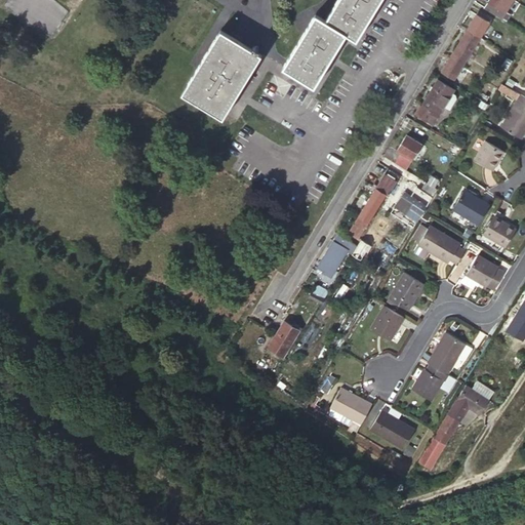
[(356,39),(379,0),(337,0),(326,21),(316,14),(283,67),(314,86),(347,33),(356,39)]
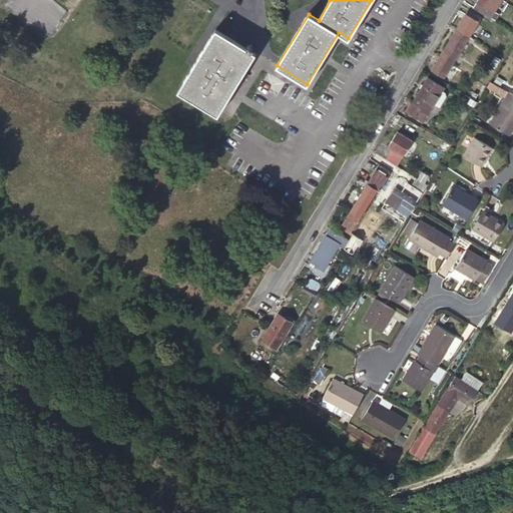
[(502,0),(501,0),(477,0),(473,7),(494,20),(498,15),(494,13),(502,0)]
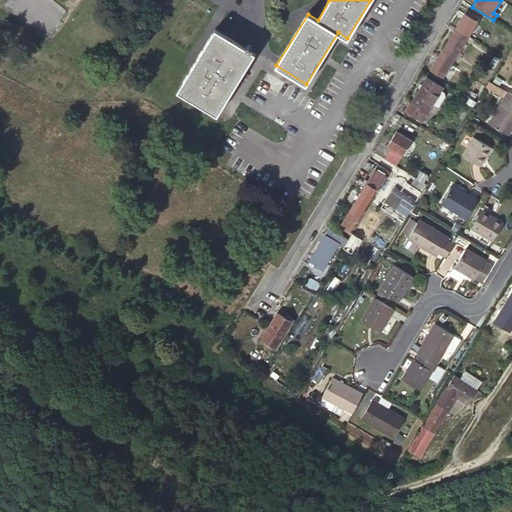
[(477,22),(464,14),(455,28),(468,37),(477,22)]
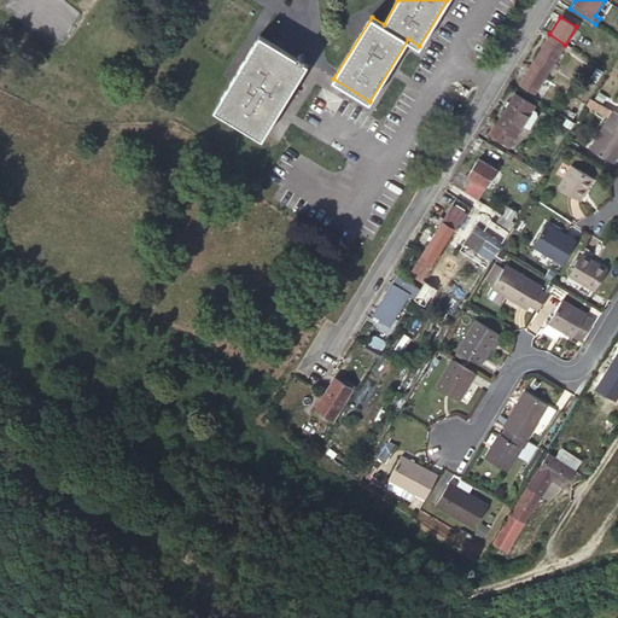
[(565,45),(549,34),(532,63),(548,73),(565,45)]
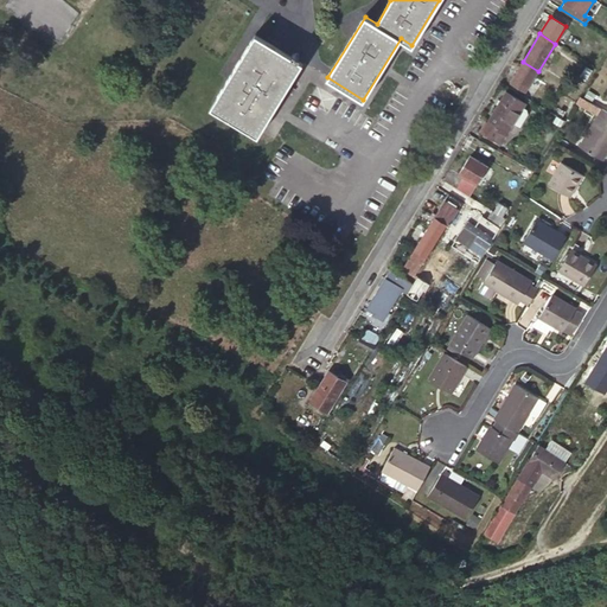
[(292,57),(255,34),(211,107),(257,135),(301,63),(299,62),(300,58),(294,55),(292,57)]
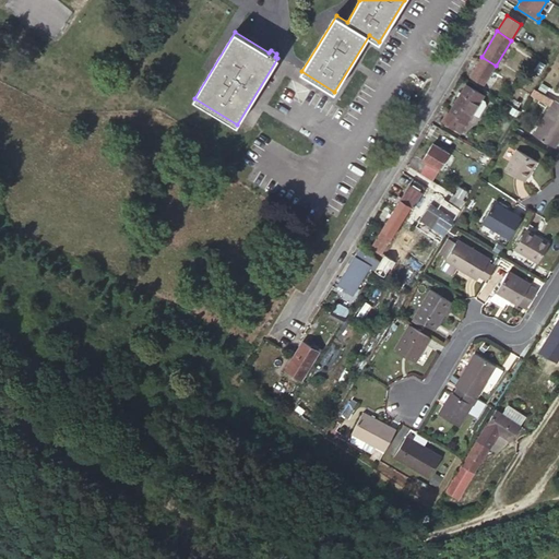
[(496,66),(482,57),(470,76),(484,85),(496,66)]
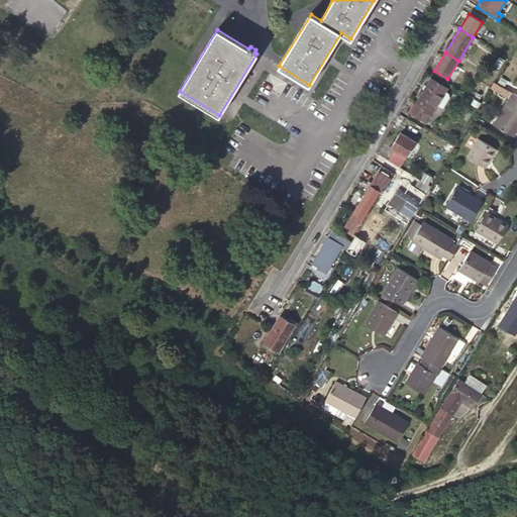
[(504,60),(499,57),(493,66),(499,69),(504,60)]
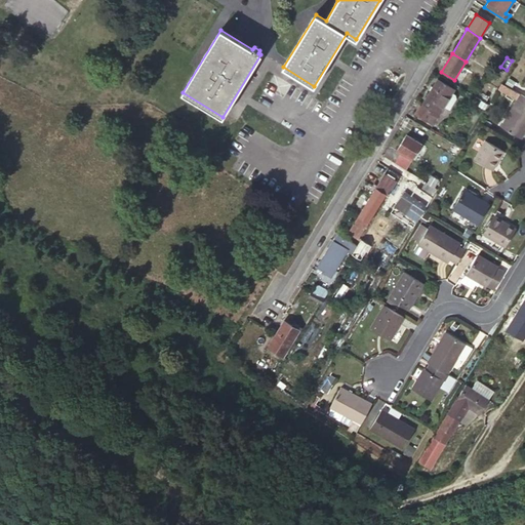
[(517,83),(509,78),(505,85),(513,90),(517,83)]
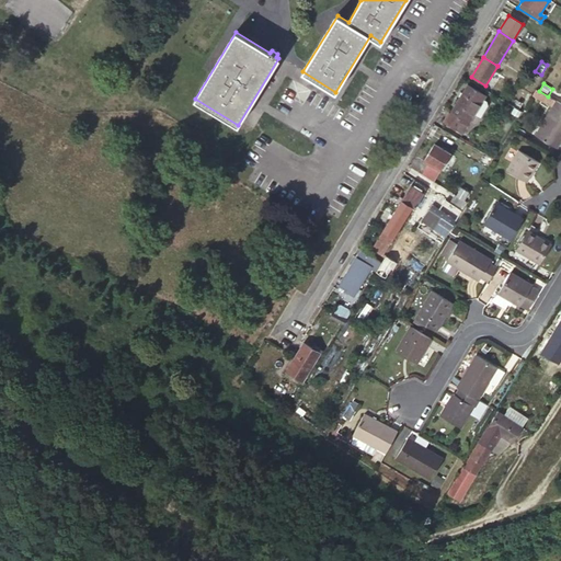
[(483,99),(485,95),(468,84),(450,114),(449,114),(444,122),(464,133),(474,114),(483,99)]
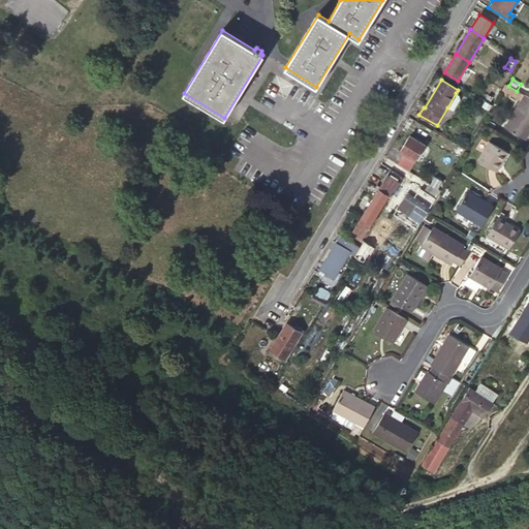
[(516,90),(504,84),(501,90),(511,96),(516,90)]
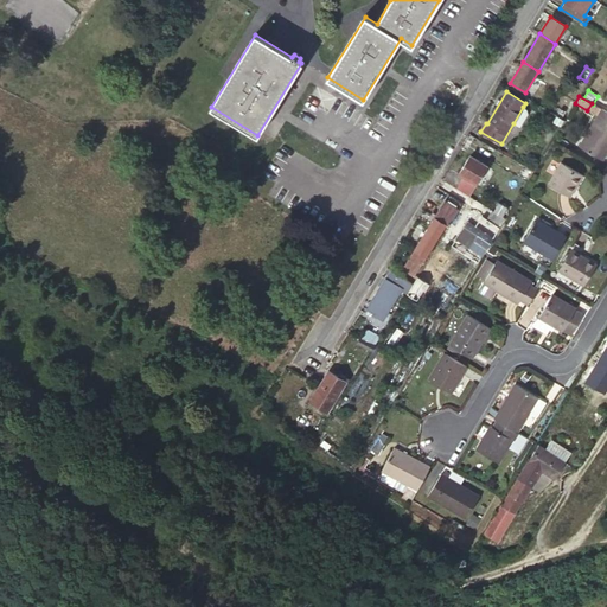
[(596,116),(601,109),(592,103),(587,110),(596,116)]
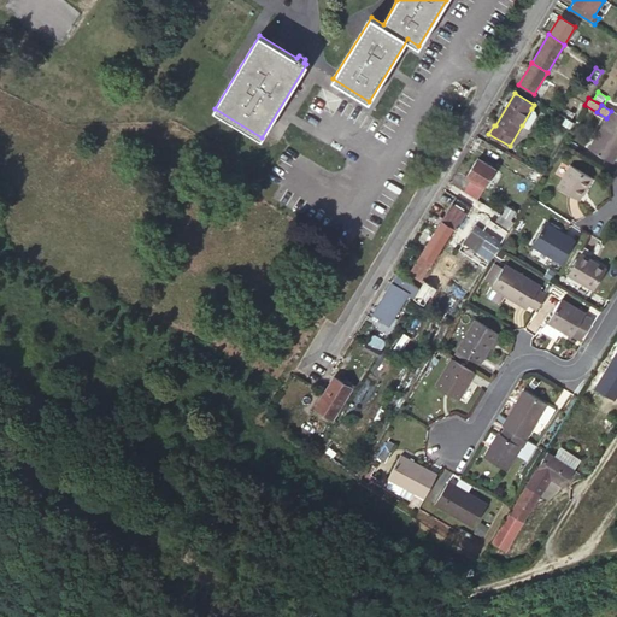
[(536,116),(535,111),(532,109),(522,125),(528,130),(536,116)]
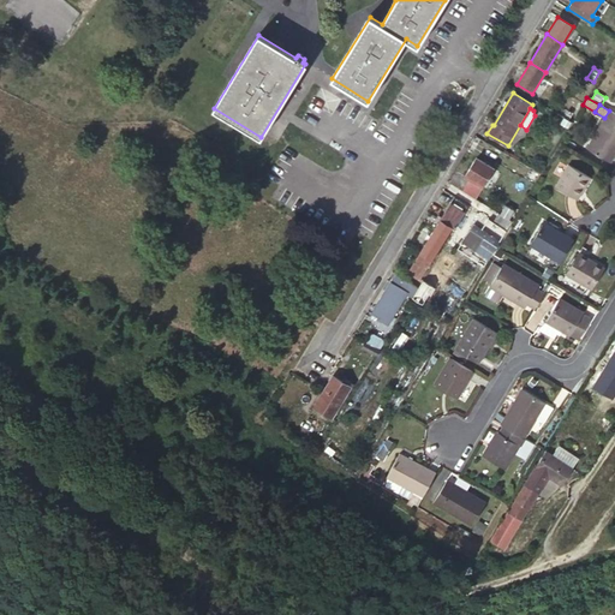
[(614,154),(614,113),(609,111),(604,118),(586,149),(610,163),(614,154)]
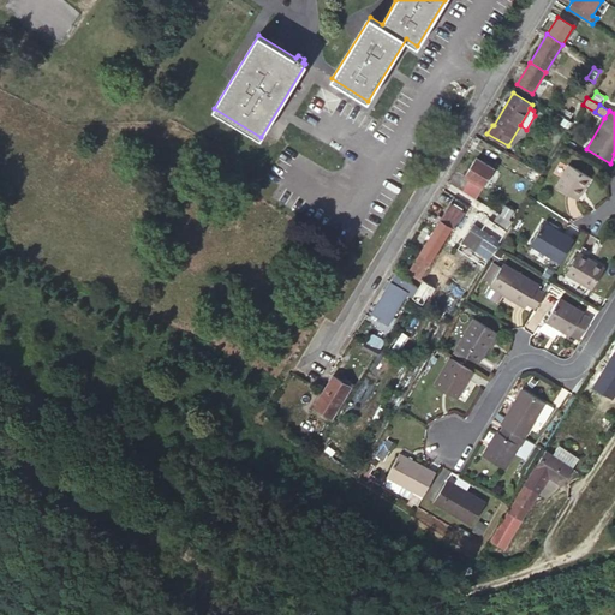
[(463,191),(476,199),(494,168),(476,157),(464,178),(469,180),(463,191)]
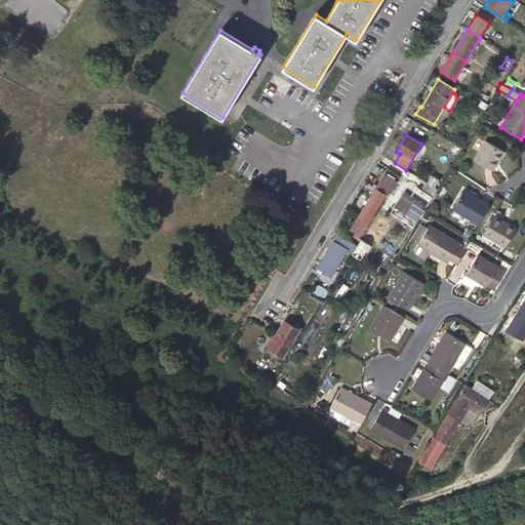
[(485,140),(474,159),(492,170),(503,152),(485,140)]
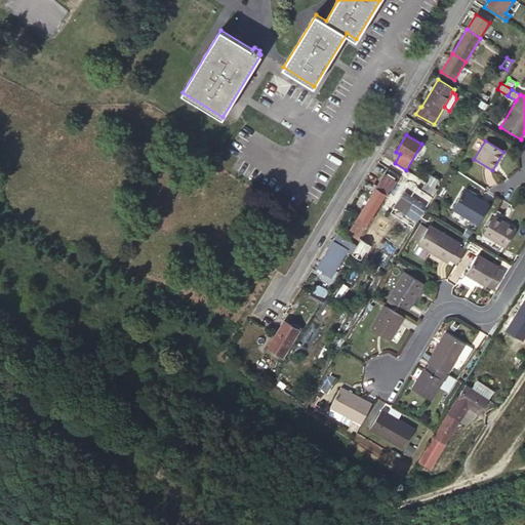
[(459,148),(453,144),(449,151),(455,155),(459,148)]
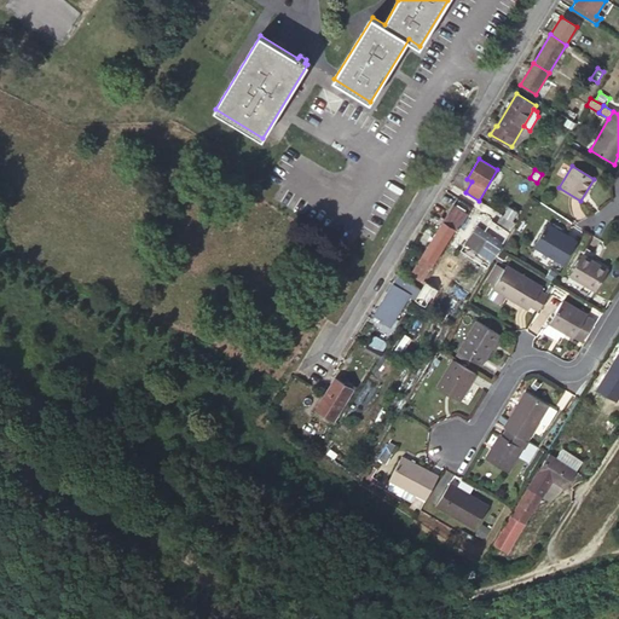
[(458,230),(473,207),(457,197),(444,221),(455,229),(458,230)]
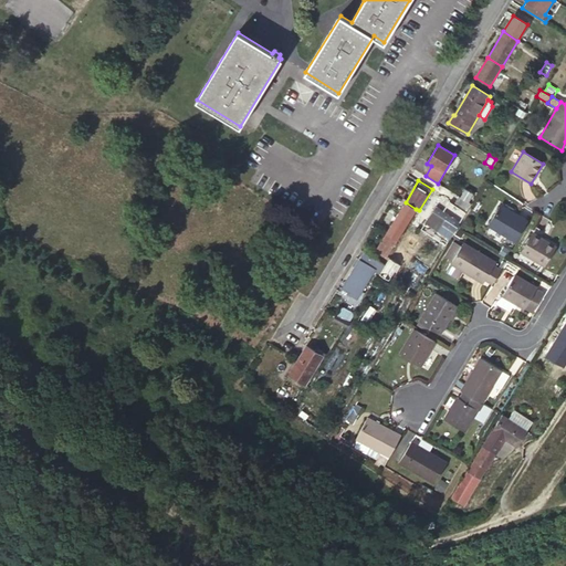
[(473,194),(464,189),(460,197),(469,201),(473,194)]
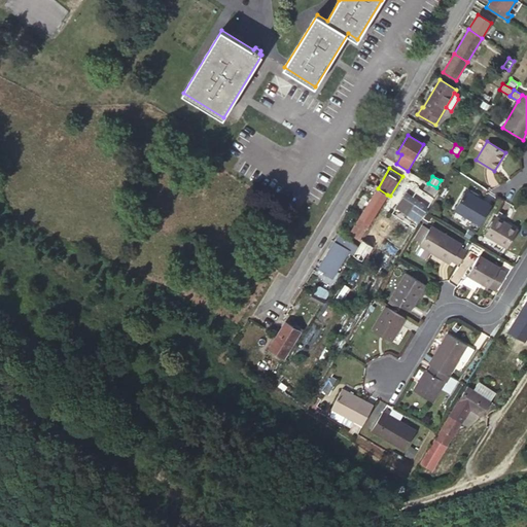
[(428,183),(426,182),(422,190),(433,198),(438,189),(436,187),(428,183)]
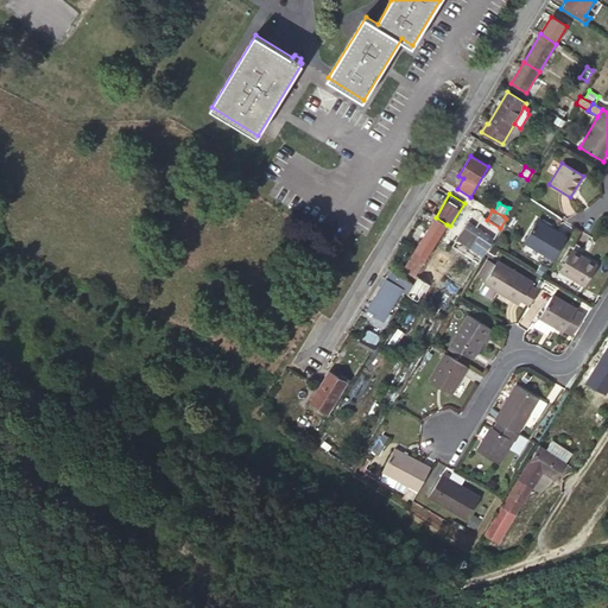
[(416,251),(426,257),(447,225),(436,217),(416,251)]
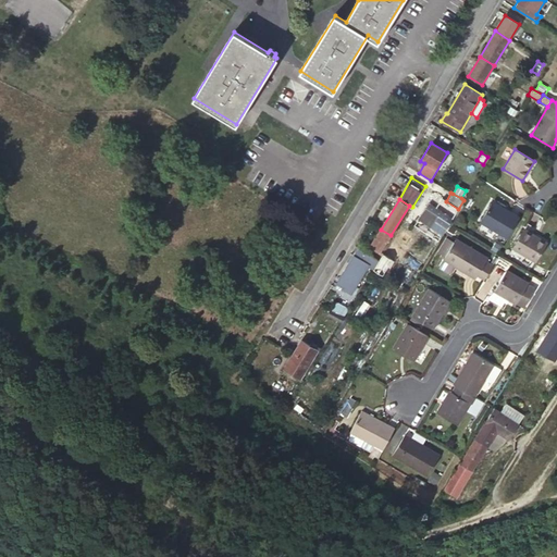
[(507,238),(519,217),(493,200),(480,222),(507,238)]
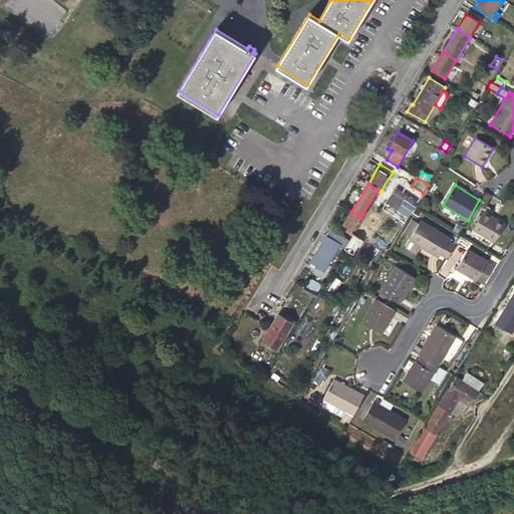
[(409,217),(418,202),(394,188),(384,203),(395,209),(409,217)]
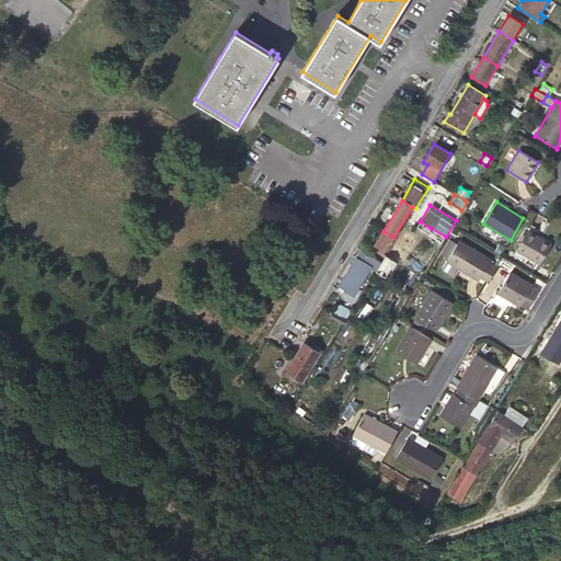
[(533,224),(537,214),(530,210),(525,221),(533,224)]
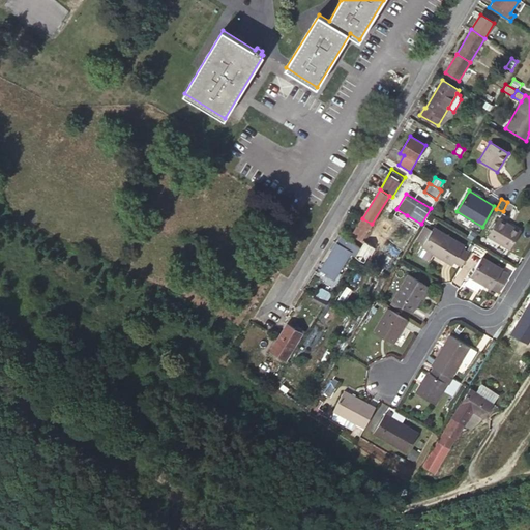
[(407,215),(396,209),(393,214),(404,221),(407,215)]
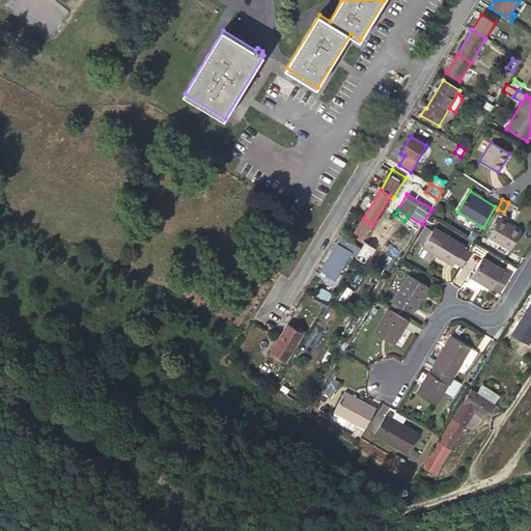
[(430,226),(435,219),(429,216),(424,223),(430,226)]
